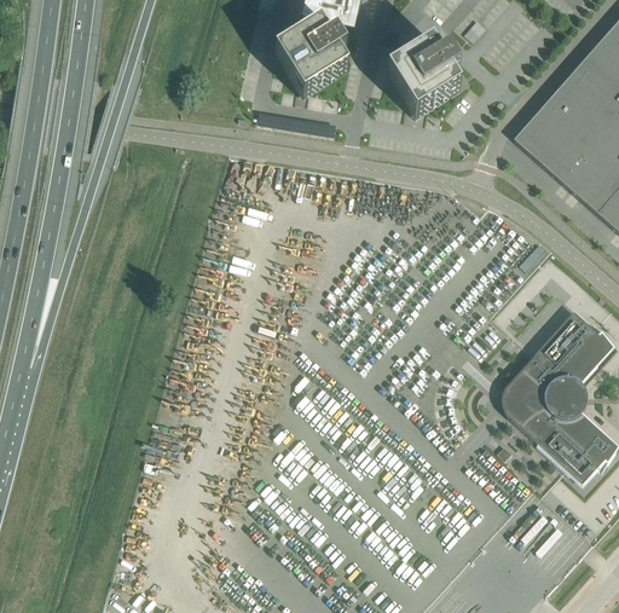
[(304,0),(302,7),(300,16),(327,22),(328,22),(325,33),(329,38),(331,23),(354,29),(357,19),(360,0),(304,0)]
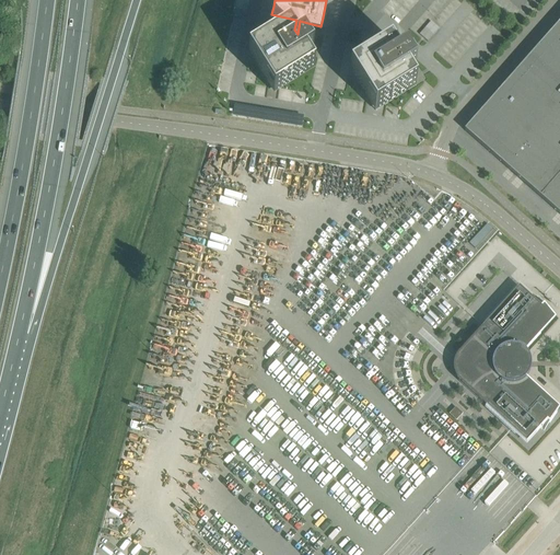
[(427,35),(438,23),(430,15),(418,27),(427,35)]
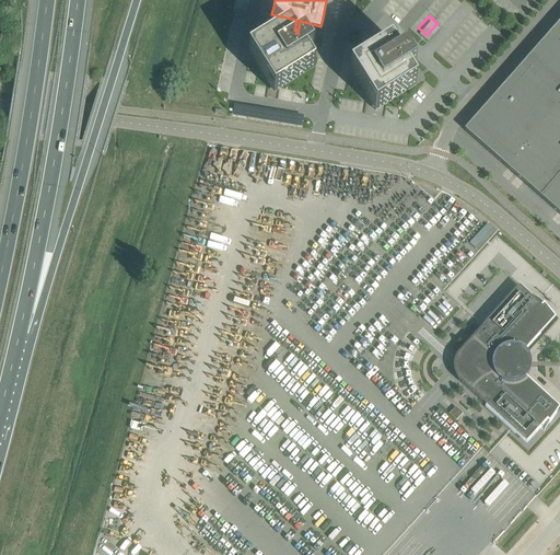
[(538,191),(559,165),(559,16),(465,125),(538,191)]
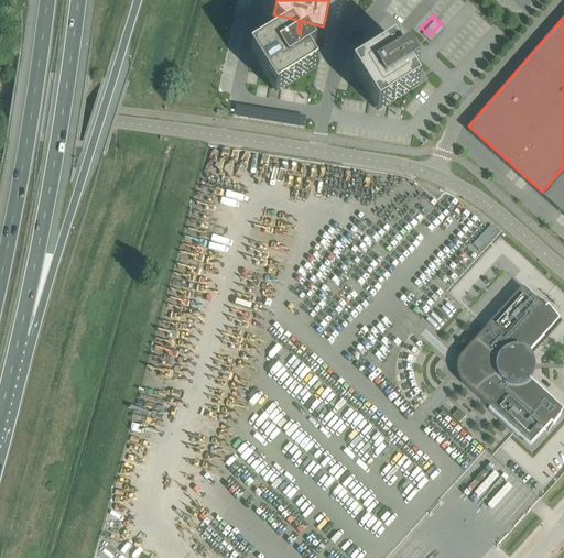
[(306,31),(300,35),(300,34),(296,30),(292,22),(250,47),(275,89),(317,63),(310,51),(315,46),(306,31)]
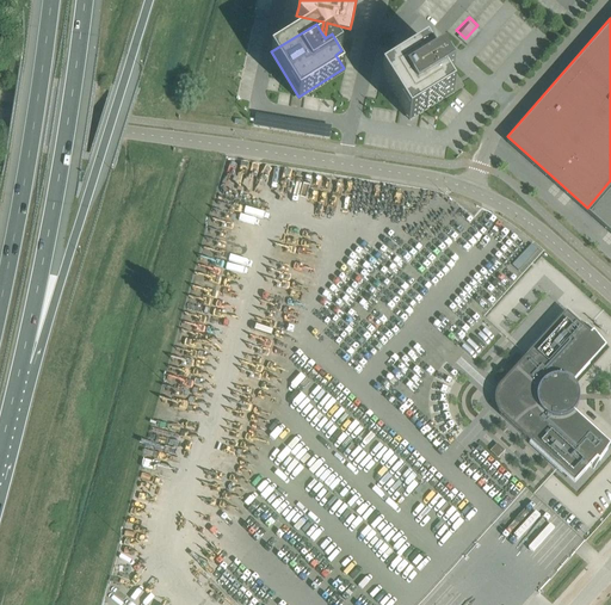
[(434,57),(426,43),(382,71),(382,72),(394,91),(392,93),(397,98),(399,97),(409,116),(455,88),(446,74),(454,69),(443,53),(434,57)]
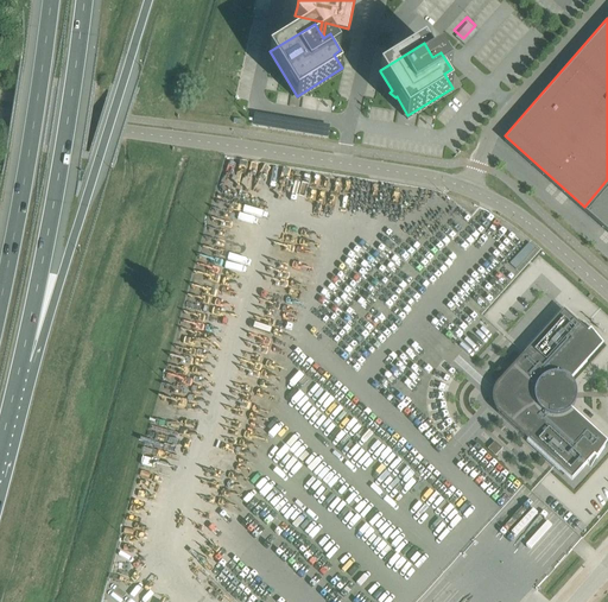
[(607,179),(584,207),(607,227),(607,179)]
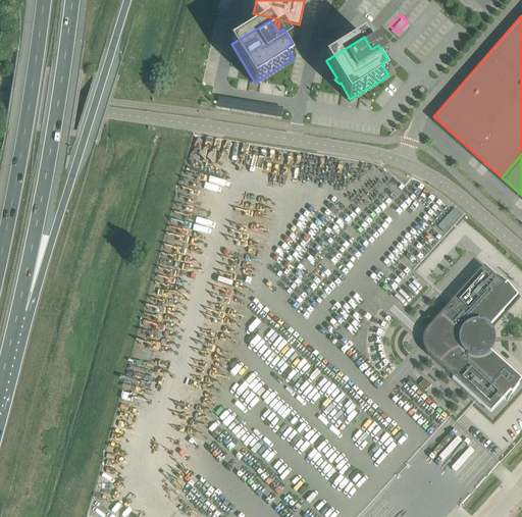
[(453,203),(436,220),(442,225),(459,208),(453,203)]
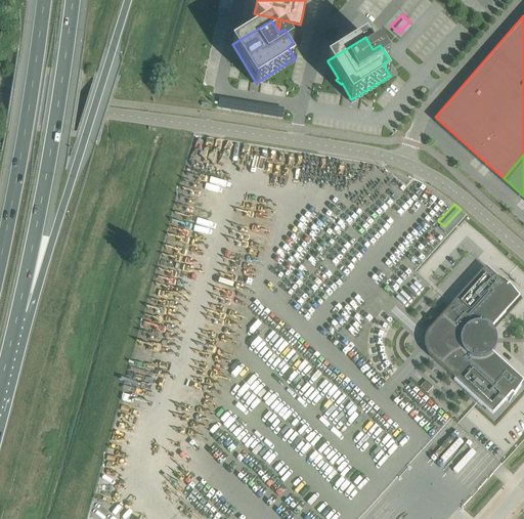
[(424,335),(424,338),(424,341),(425,344),(426,346),(427,349),(429,351),(454,375),(492,408),(505,395),(511,389),(514,391),(523,378),(508,364),(509,364),(492,349),(493,347),(495,344),(496,342),(496,339),(496,336),(496,333),(495,331),(494,328),(492,326),(490,323),(506,307),(506,306),(519,292),(509,279),(506,282),(499,275),(496,272),(485,263),(451,301),(428,327),(426,330),(425,332),(424,335)]
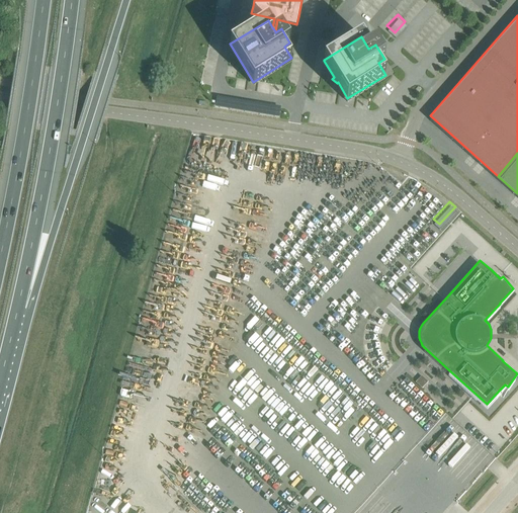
[(267,328),(275,318),(270,314),(262,323),(267,328)]
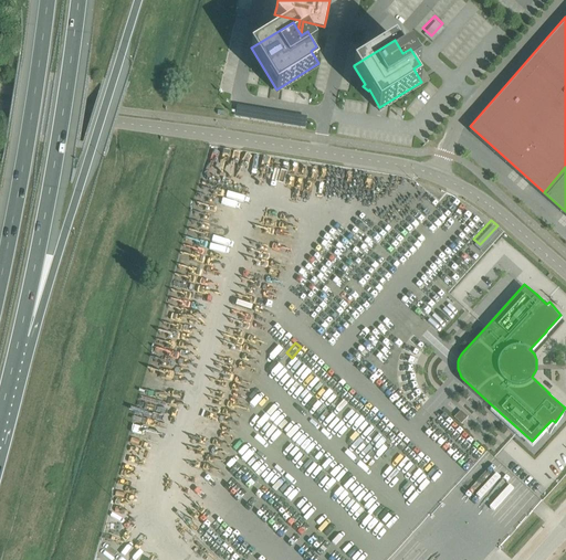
[(461,419),(465,409),(457,405),(452,415),(461,419)]
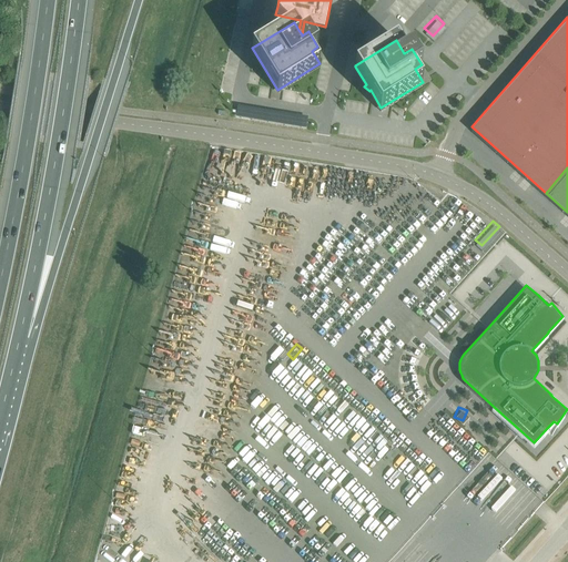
[(176,549),(192,537),(186,529),(171,541),(176,549)]
